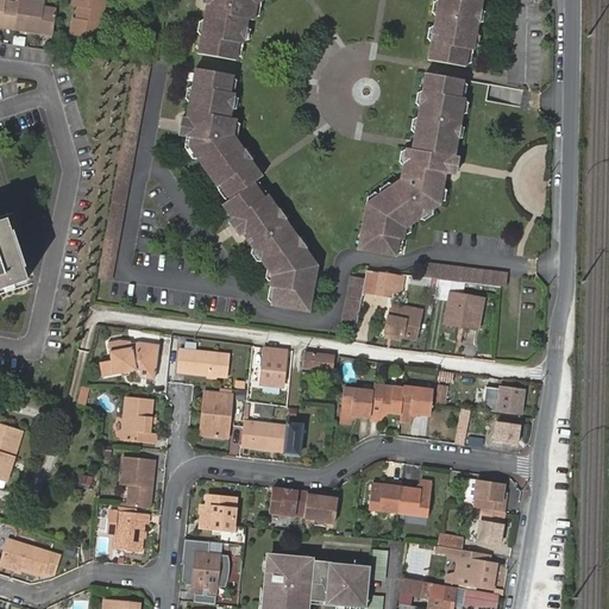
[(0,0),(0,26),(16,30),(19,2),(6,1),(0,0)]
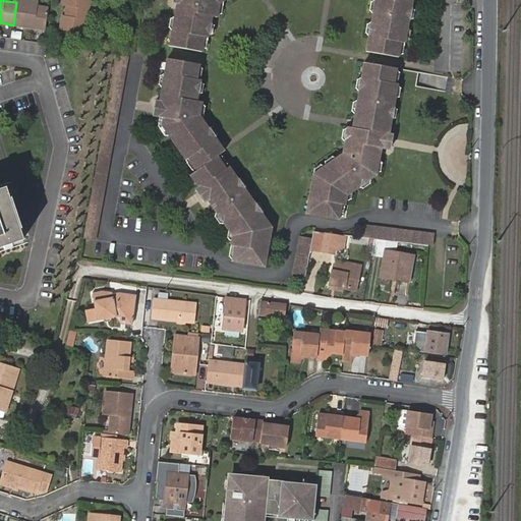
[(16,0),(16,2),(13,25),(46,31),(49,7),(38,6),(34,5),(34,1),(24,0),(16,0)]
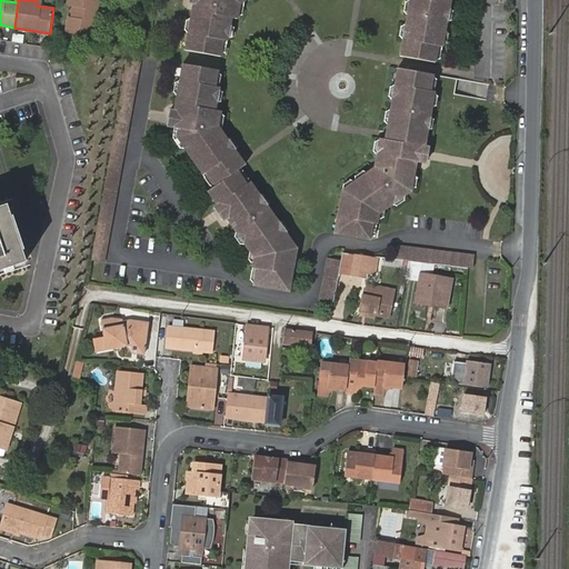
[(95,22),(98,0),(69,0),(70,0),(75,1),(73,7),(71,19),(67,18),(65,31),(93,35),(95,22)]
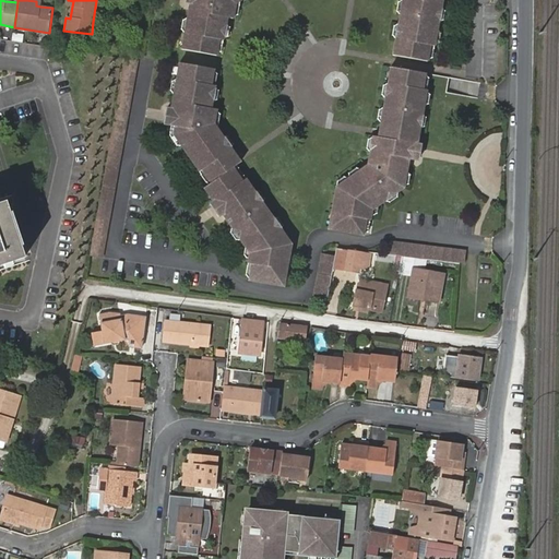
[(189,0),(189,3),(181,49),(214,56),(217,42),(222,40),(226,19),(233,20),(235,4),(241,0),(189,0)]
